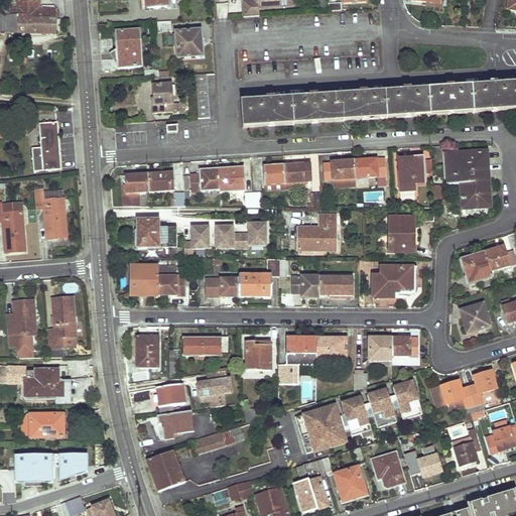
[(0,14),(0,33),(56,34),(56,8),(42,7),(41,10),(39,10),(38,0),(17,0),(17,15),(0,14)]
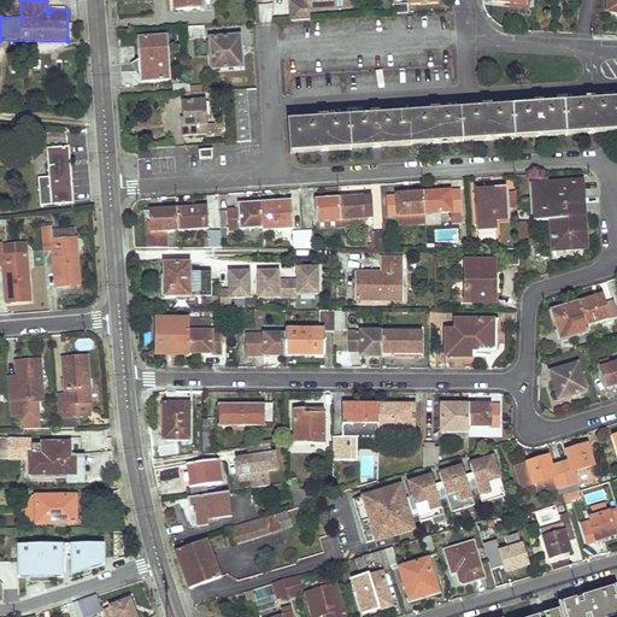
[(174,0),(175,11),(199,10),(198,0),(174,0)]
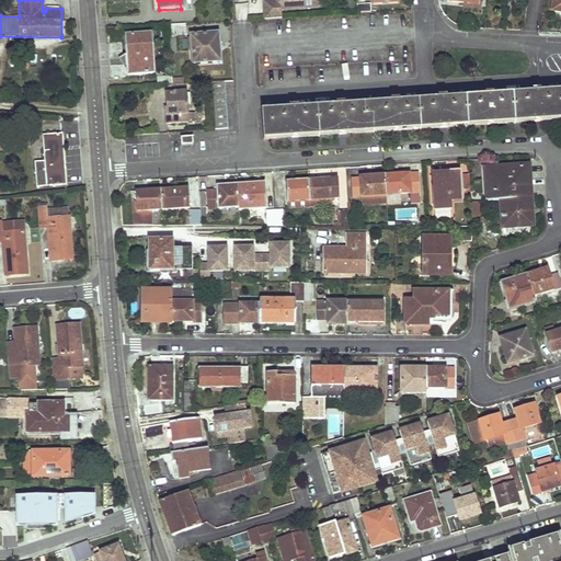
[(262,0),(264,19),(282,18),(281,9),(318,7),(317,0),(262,0)]
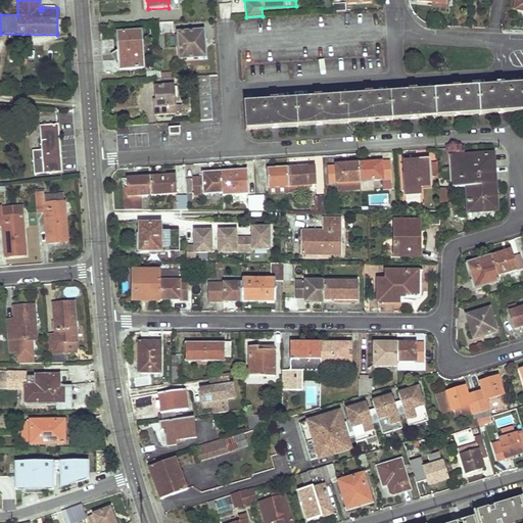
[(522,0),(515,0),(514,9),(522,10),(522,0)]
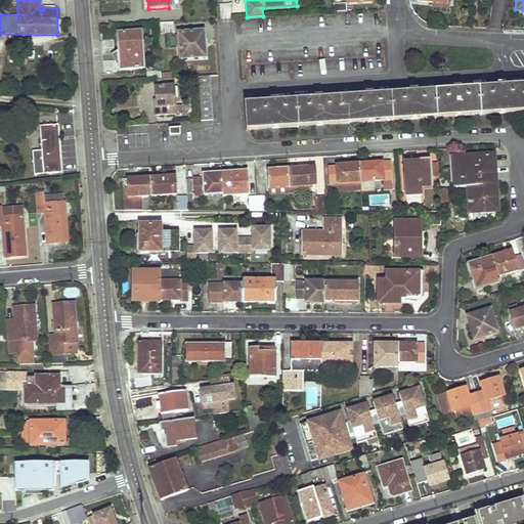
[(158,23),(158,33),(173,32),(173,22),(158,23)]
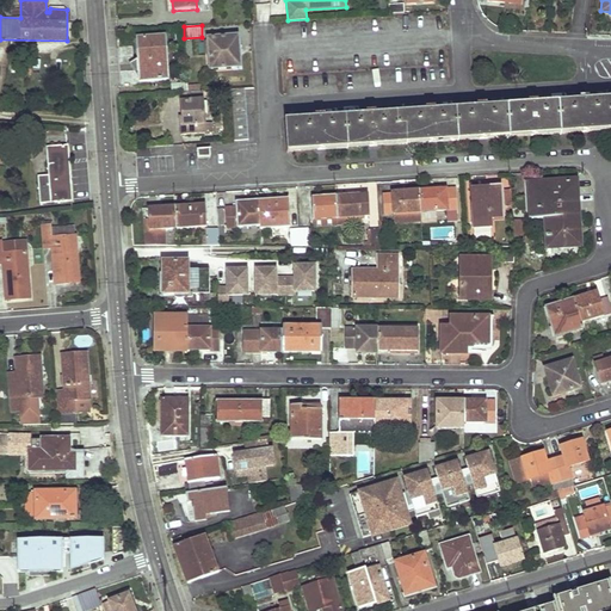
[(210,69),(234,67),(233,53),(232,36),(208,38),(210,69)]
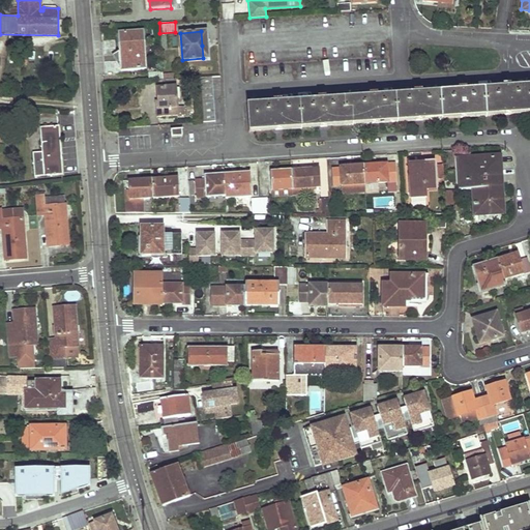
[(119,61),(120,69),(146,68),(144,32),(117,33),(119,56),(119,61)]
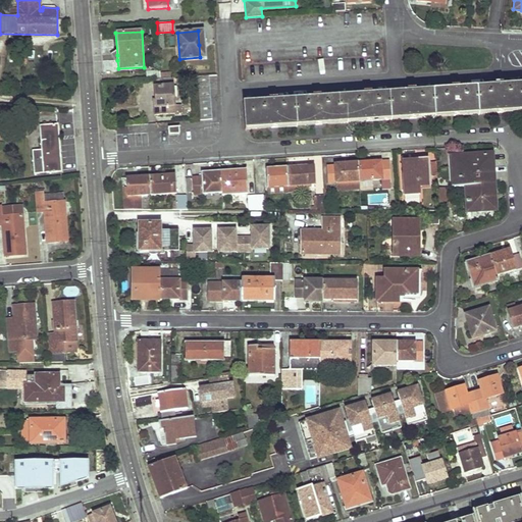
[(15,55),(14,63),(25,63),(27,55),(15,55)]
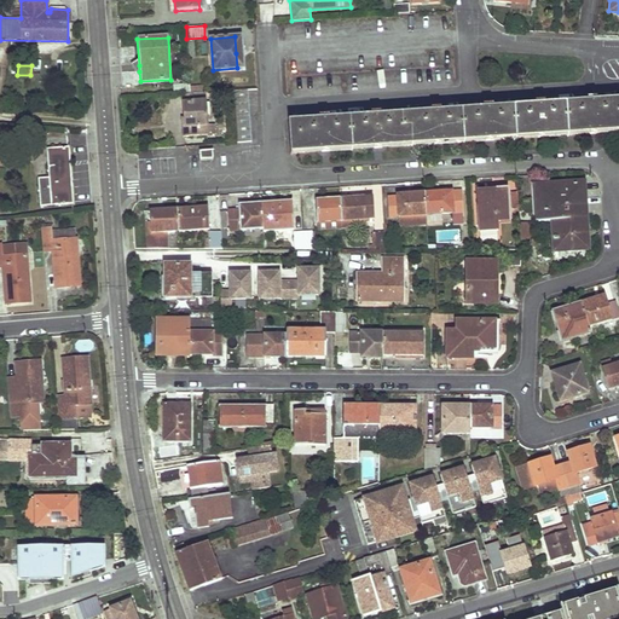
[(174,85),(174,93),(181,93),(190,93),(190,87),(190,84),(174,85)]
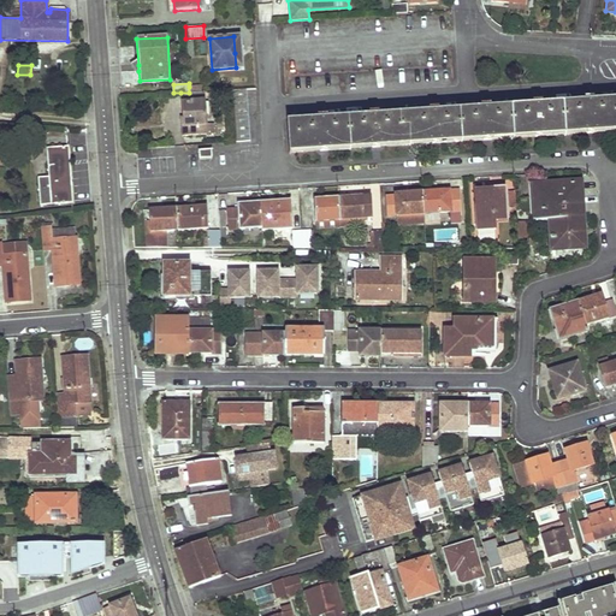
[(229,90),(232,142),(249,141),(246,89),(229,90)]
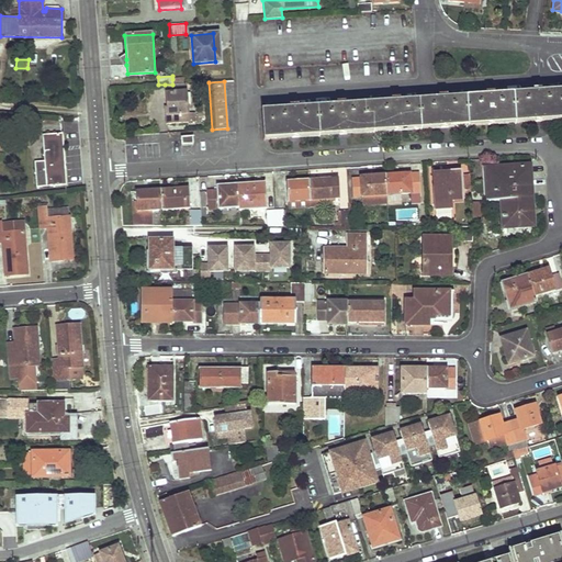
[(165,123),(187,121),(187,114),(186,105),(186,94),(184,83),(183,83),(172,85),(165,85),(166,108),(167,113),(165,113),(165,123)]
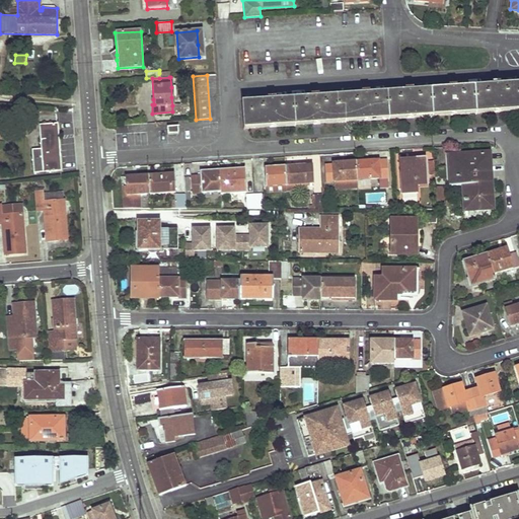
[(495,114),(518,112),(518,84),(493,86),(495,114)]
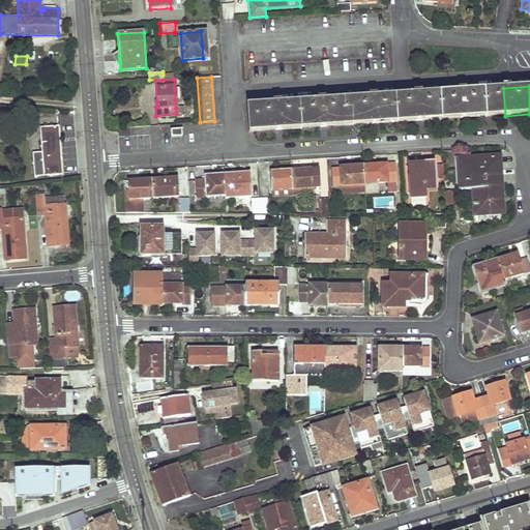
[(503,88),(484,89),(487,117),(505,116),(503,88)]
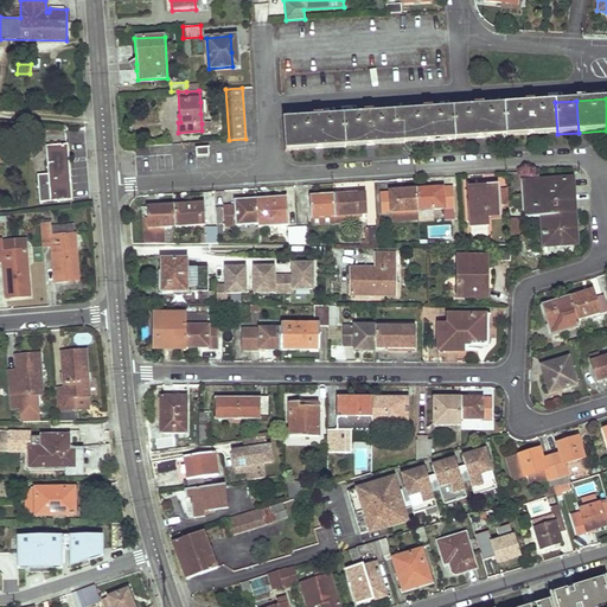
[(526,136),(557,134),(555,102),(524,104),(526,136)]
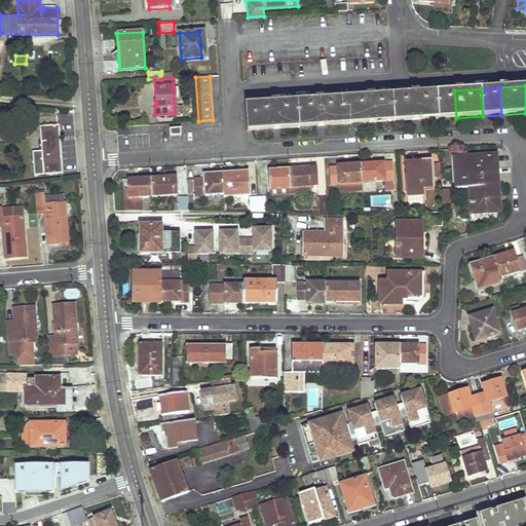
[(419,120),(456,118),(454,90),(417,94),(419,120)]
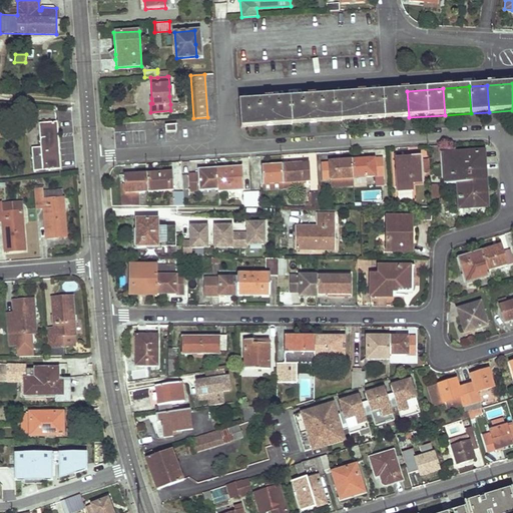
[(334,121),(409,117),(407,91),(370,93),(332,96),(334,121)]
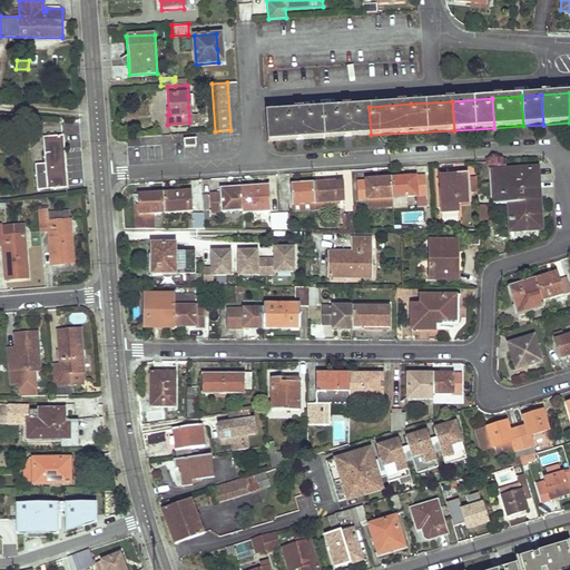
[(369,107),(350,108),(351,137),(371,135),(369,107)]
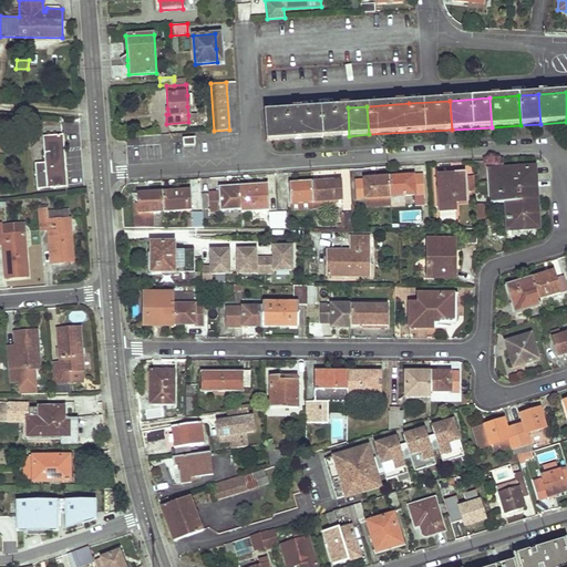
[(294,140),(349,136),(348,107),(292,111),(294,140)]
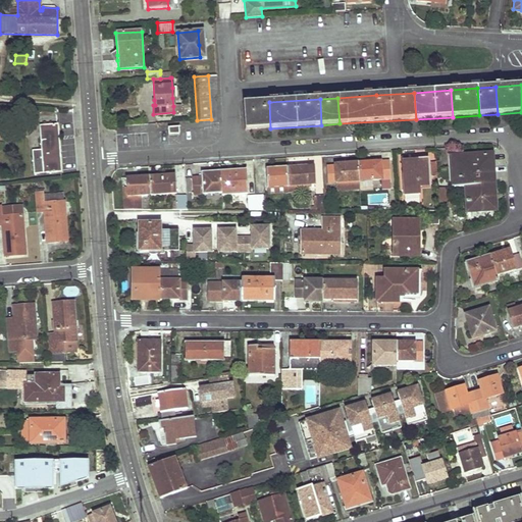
[(246,129),(270,128),(269,102),(244,104),(246,129)]
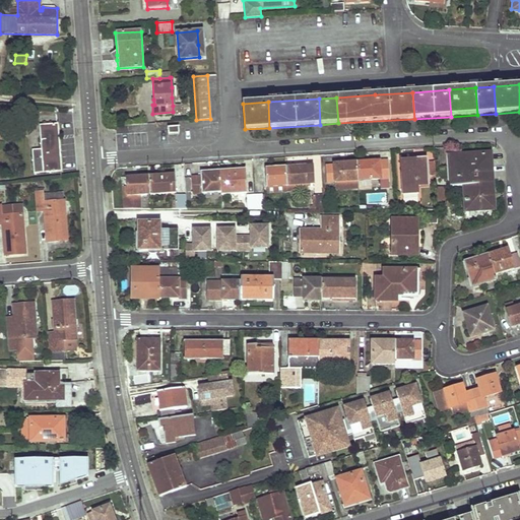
[(55,122),(56,106),(41,105),(40,122),(55,122)]
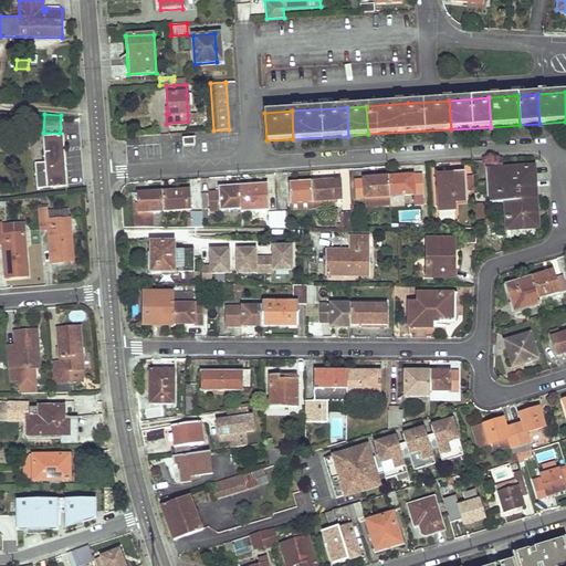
[(38,189),(67,187),(66,167),(63,135),(42,137),(44,163),(35,164),(38,189)]
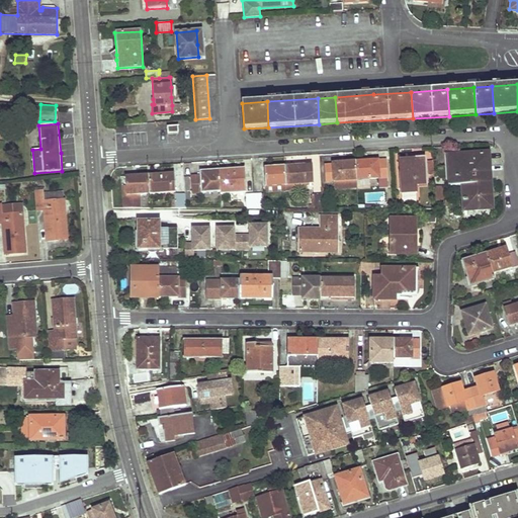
[(167,134),(178,134),(177,125),(166,126),(167,134)]
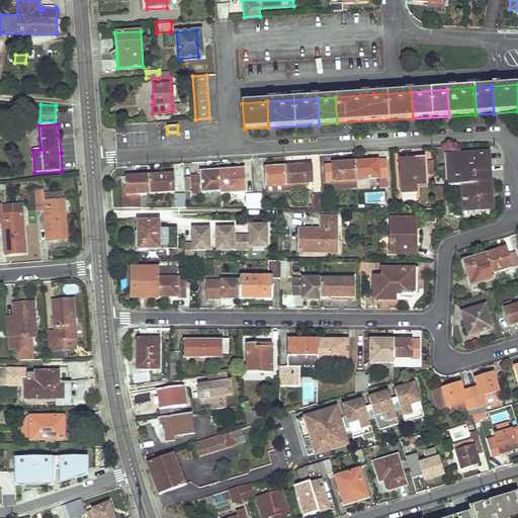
[(472,153),(447,155),(449,185),(461,184),(461,185),(488,184),(487,171),(489,171),(487,150),(471,151),(472,153)]
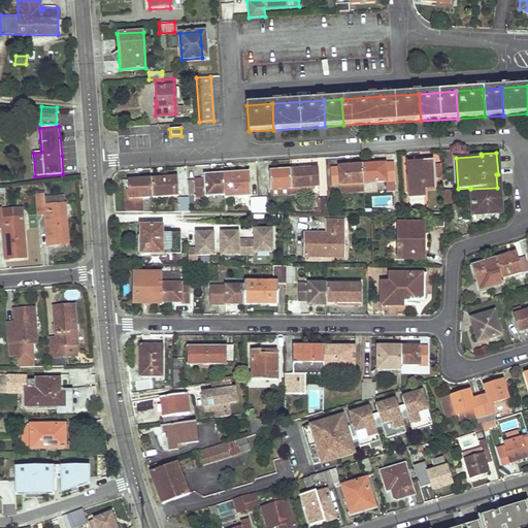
[(406,176),(408,189),(425,188),(435,187),(433,160),(423,161),(423,164),(409,165),(410,176),(406,176)]
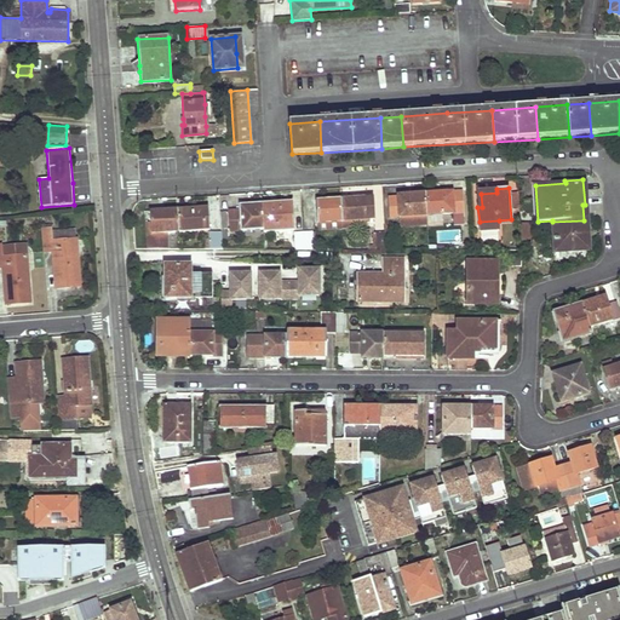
[(497,189),(476,190),(477,207),(482,207),(481,194),(497,193),(497,189)]
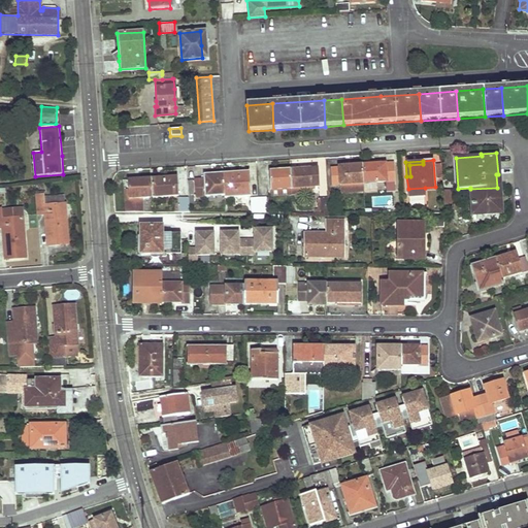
[(377,164),(362,165),(363,183),(386,182),(394,180),(393,163),(377,164)]
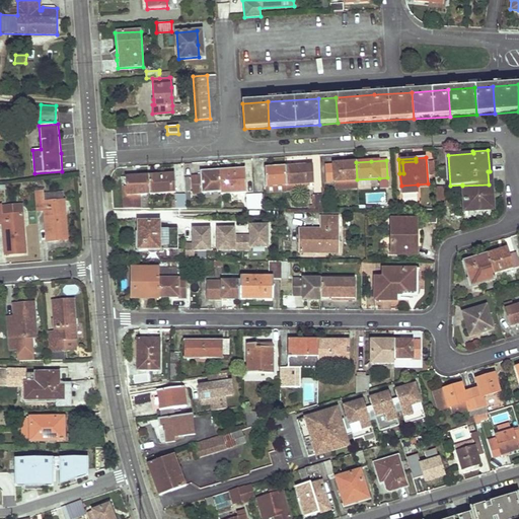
[(334,165),(326,165),(327,181),(337,180),(357,179),(356,162),(334,163),(334,165)]
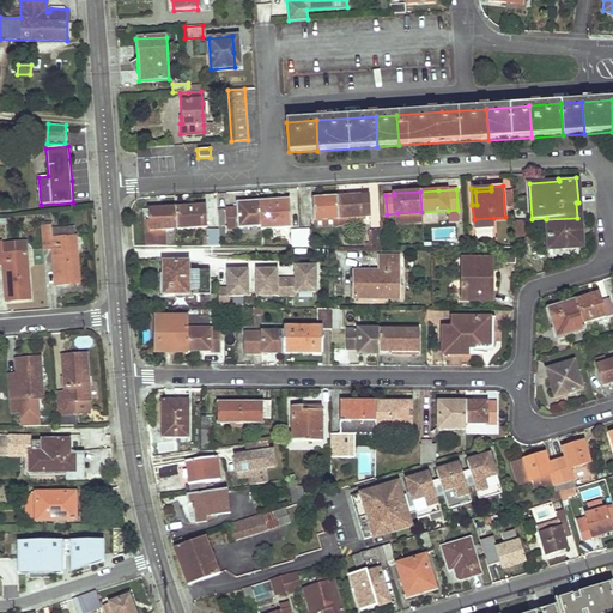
[(337,196),(338,218),(358,217),(369,217),(368,195),(359,195),(359,198),(352,198),(352,195),(337,196)]
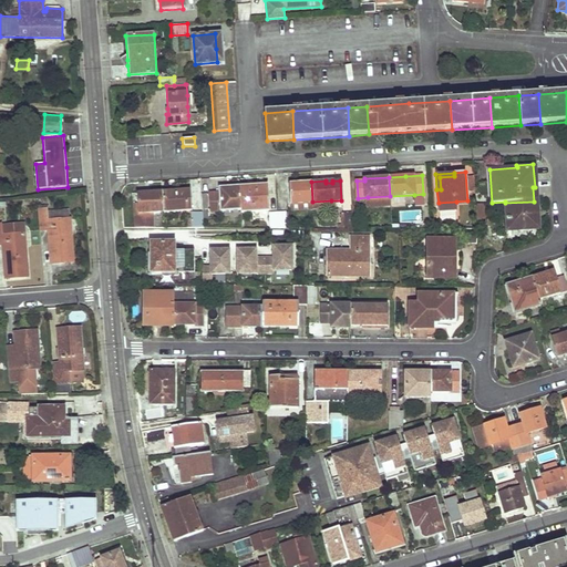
[(291,203),(312,202),(311,182),(296,183),(296,185),(289,186),(290,203),(291,203)]
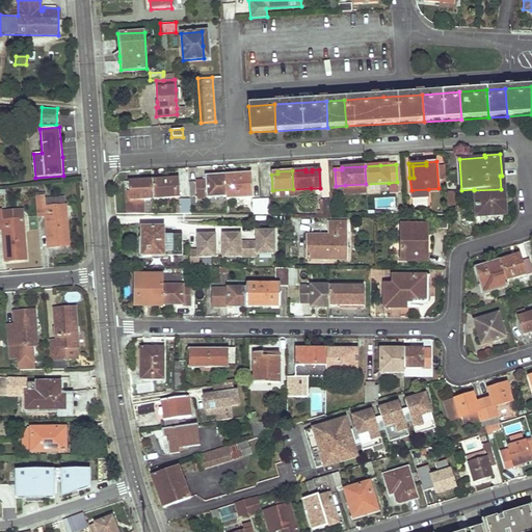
[(227,195),(227,198),(251,197),(250,178),(234,179),(233,175),(224,176),(227,195)]
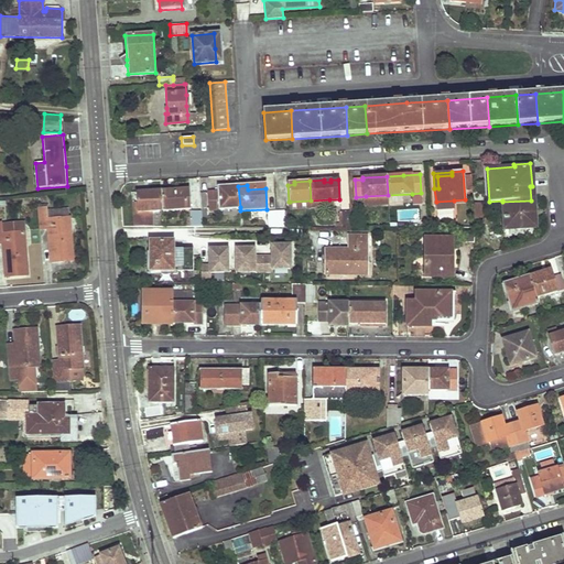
[(208,192),(209,209),(240,207),(238,186),(217,187),(217,192),(208,192)]
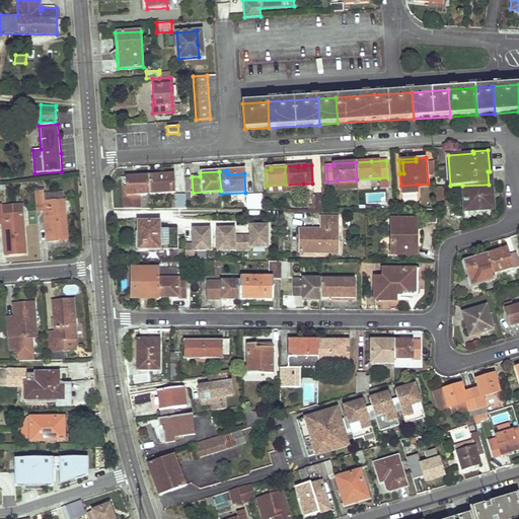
[(148,178),(149,194),(174,193),(173,174),(163,174),(163,178),(154,178),(148,178)]
